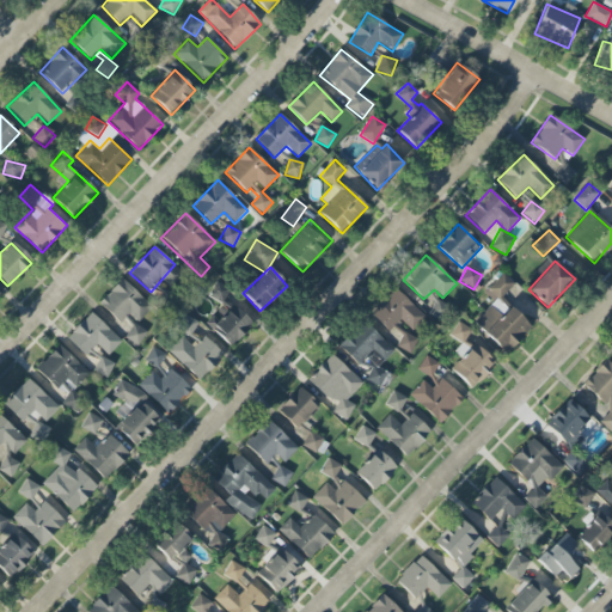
[(488,291),(499,300),(515,283),(503,273),(488,291)]
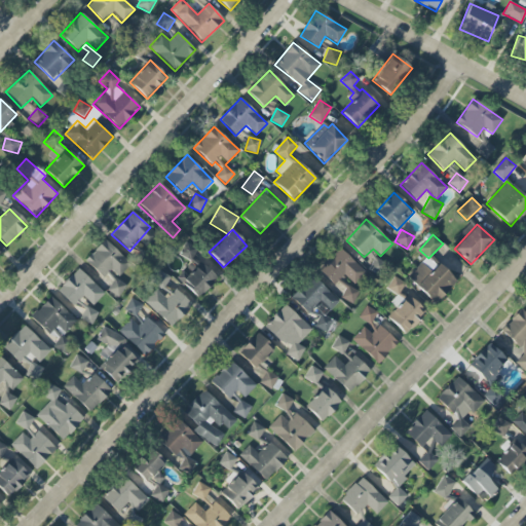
[(104,279),(112,271),(118,277),(130,264),(105,239),(85,261),(104,279)]
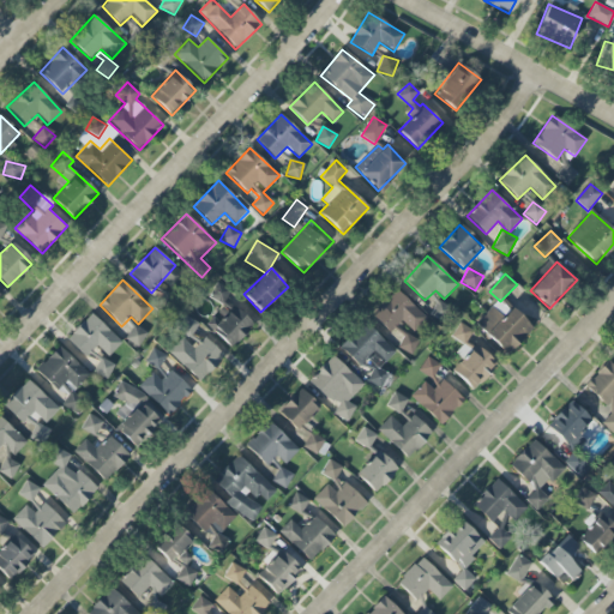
[(209,298),(223,306),(230,292),(216,283),(209,298)]
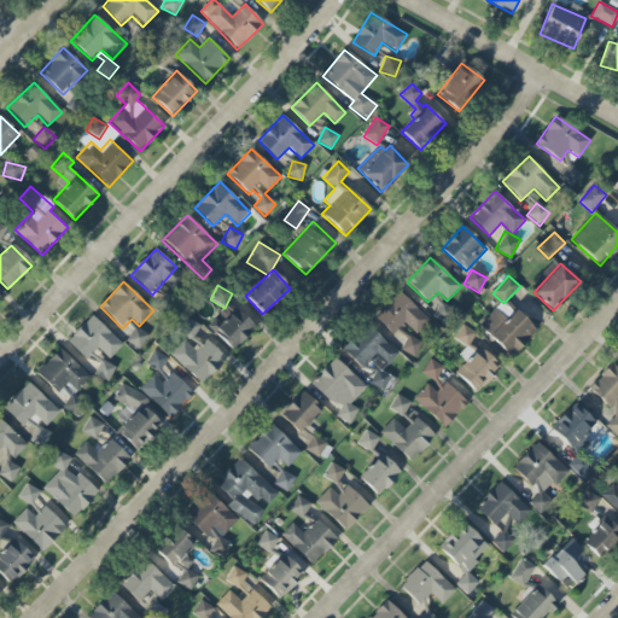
[(430,320),(398,291),(374,318),(392,336),(404,324),(417,334),(430,320)]
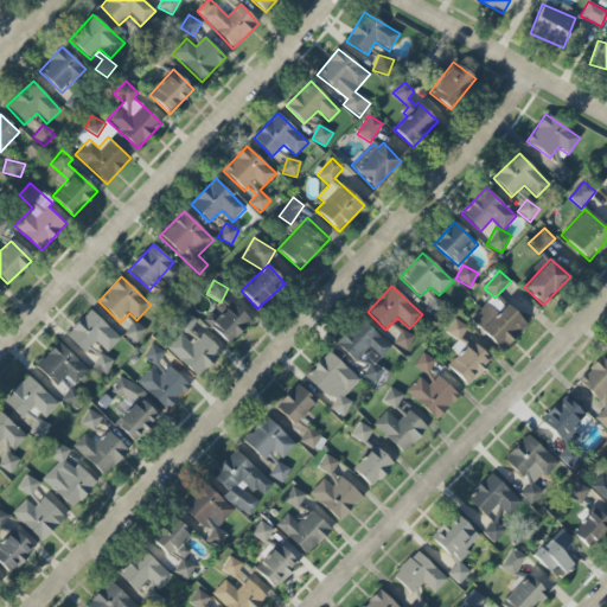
[(426,311),(435,318),(443,305),(434,298),(426,311)]
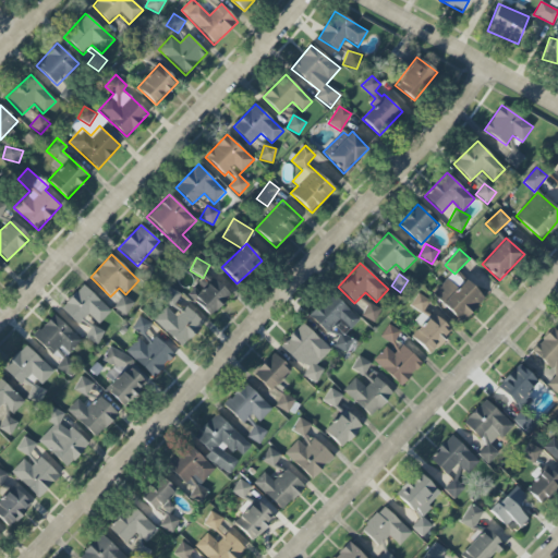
[(485,299),(464,280),(458,288),(447,278),(432,295),(462,323),(485,299)]
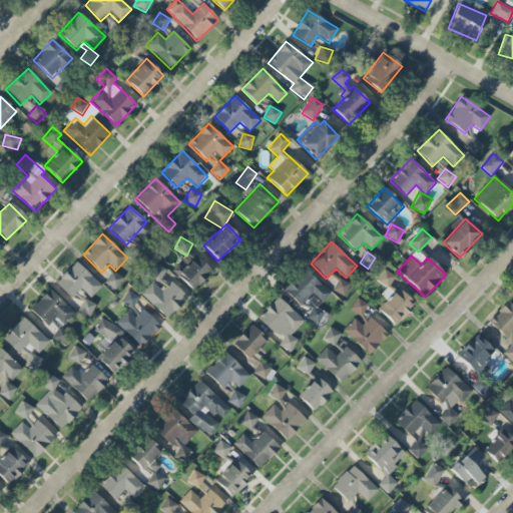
[(212,273),(196,257),(176,275),(192,292),(212,273)]
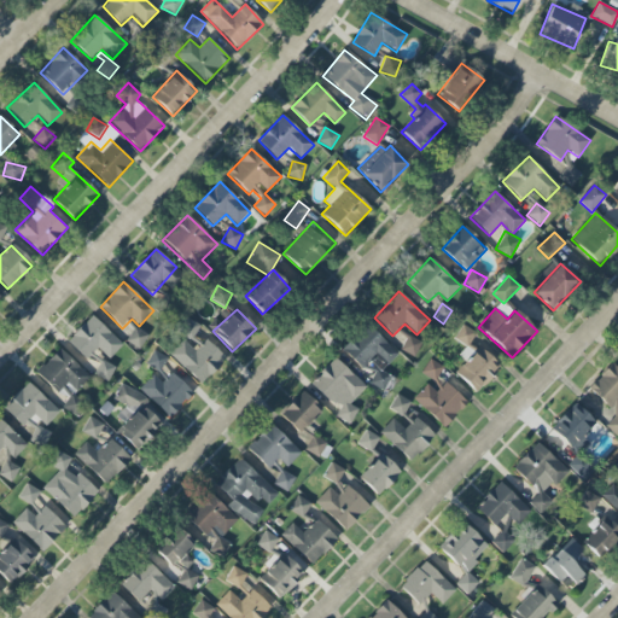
[(98,349),(109,360),(123,345),(92,315),(66,342),(87,361),(98,349)]
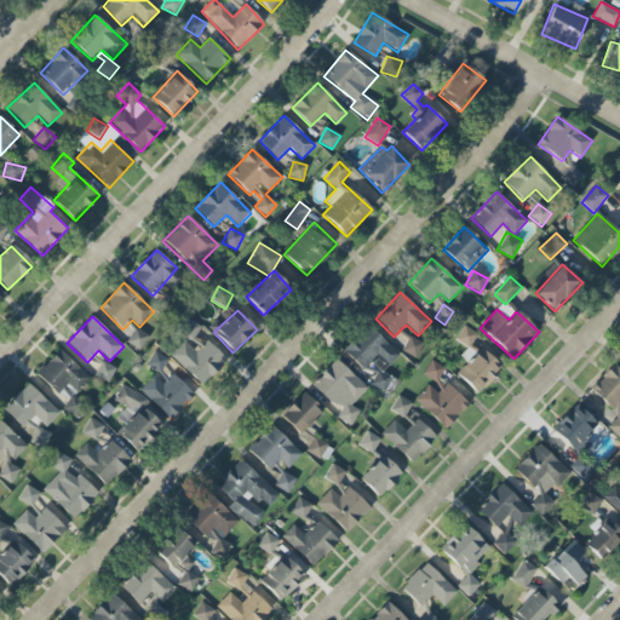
[(179,333),(193,340),(200,326),(188,320),(179,333)]
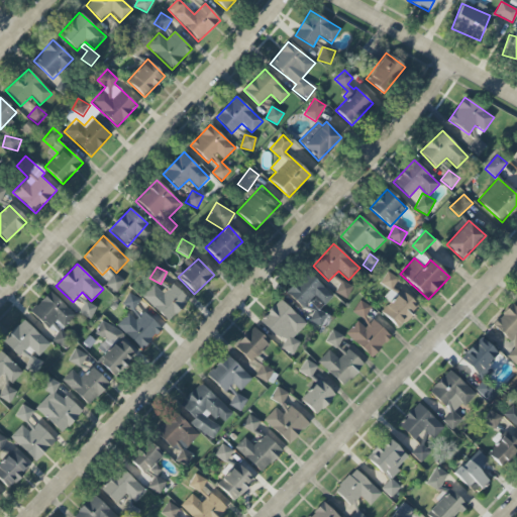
[(302,309),(310,301),(319,310),(333,296),(308,272),(287,294),(302,309)]
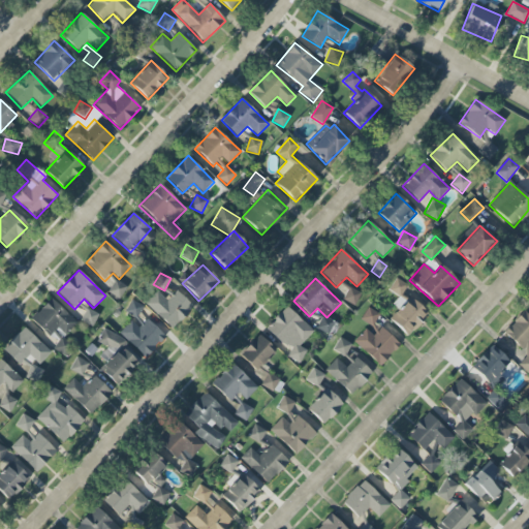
[(389,290),(400,297),(407,285),(396,278),(389,290)]
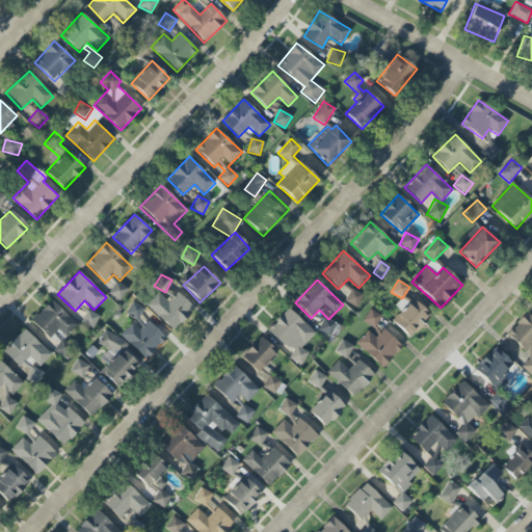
[(120,300),(128,289),(117,282),(109,293),(120,300)]
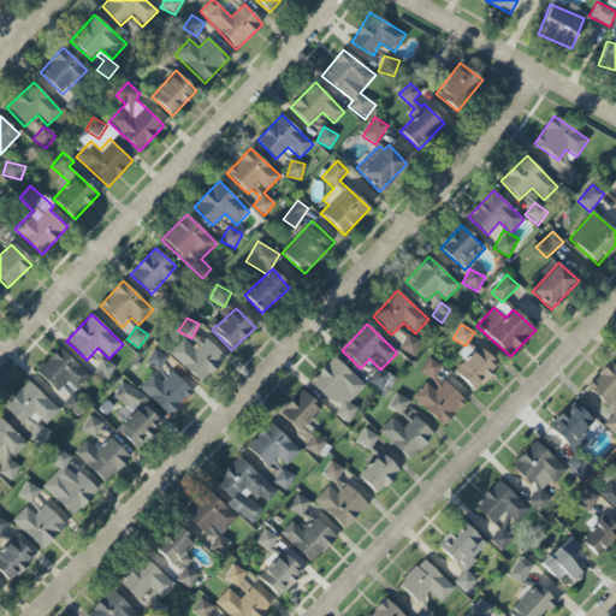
[(420,342),(406,335),(400,349),(413,356),(420,342)]
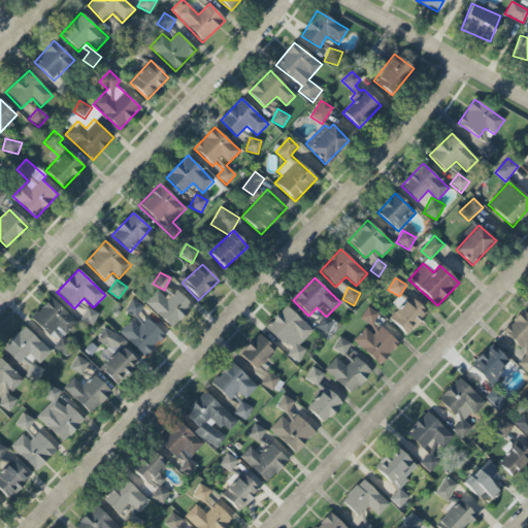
[(193,305),(176,290),(167,300),(156,291),(144,302),(172,328),(193,305)]
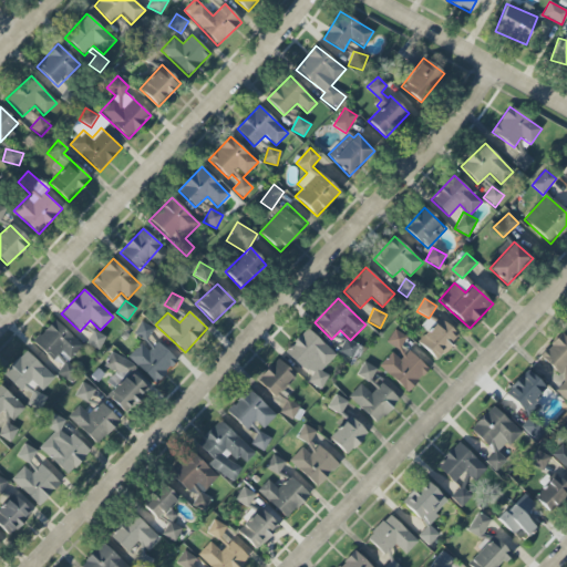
[(33,341),(61,369),(57,372),(64,381),(75,370),(68,361),(82,347),(55,319),(33,341)]
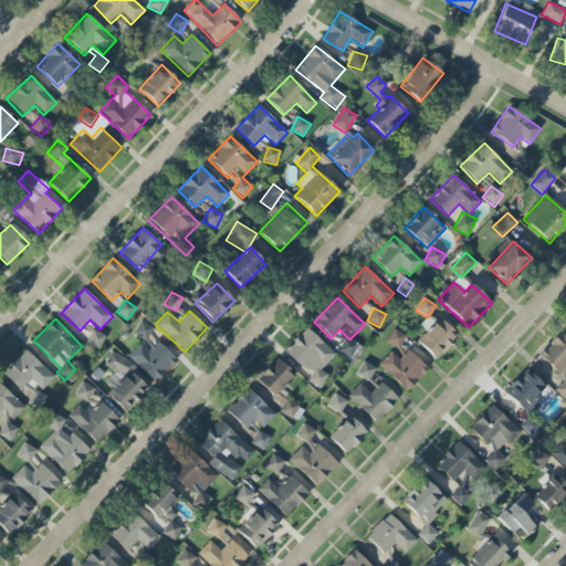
[(436,359),(458,336),(440,318),(417,343),(436,359)]
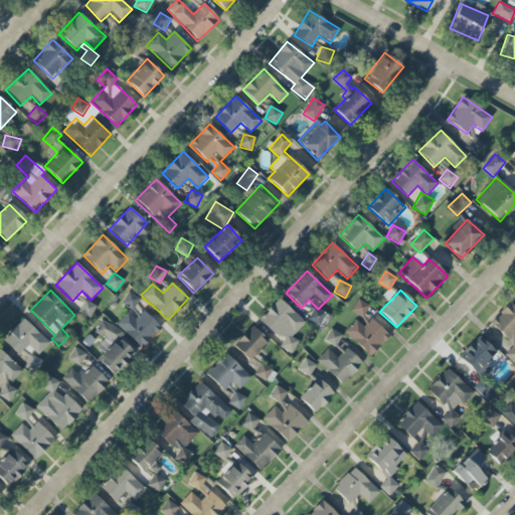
[(122,304),(133,311),(140,299),(129,292),(122,304)]
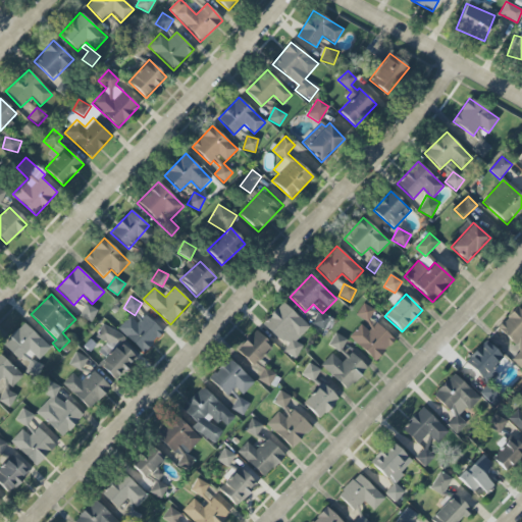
[(288,346),(283,351),(294,359),(303,347),(297,342),(310,325),(280,303),(263,326),(288,346)]
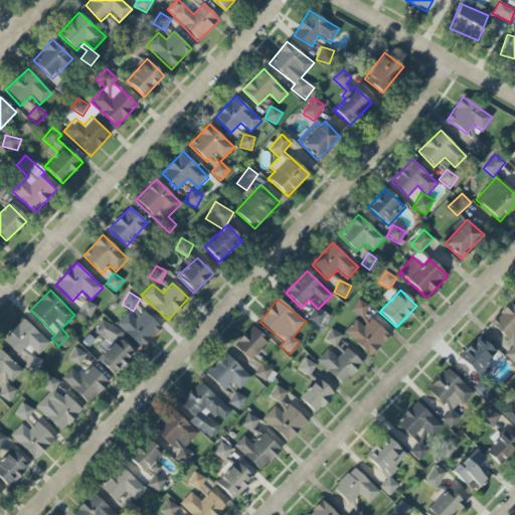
[(351,312),(363,317),(369,306),(357,300),(351,312)]
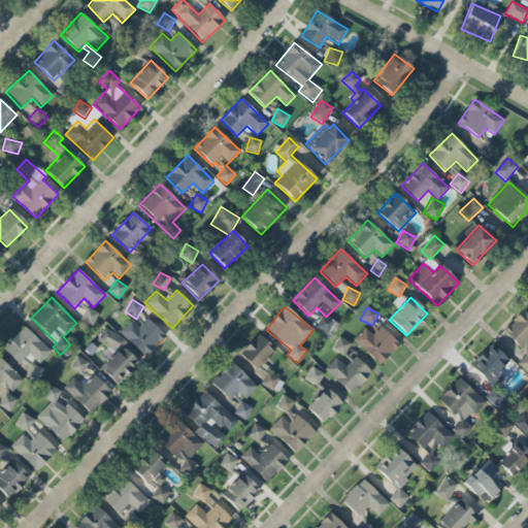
[(93,326),(98,314),(86,308),(80,321),(93,326)]
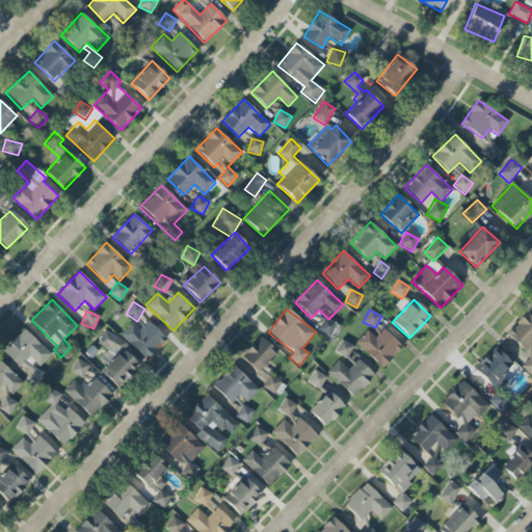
[(531,343),(531,317),(528,314),(508,336),(525,351),(531,343)]
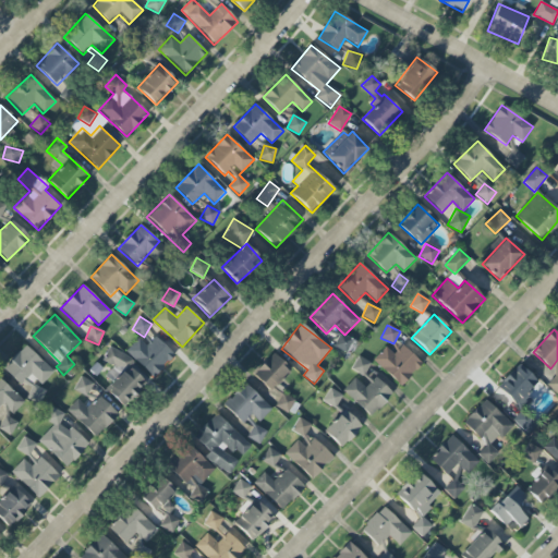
[(353,341),(340,334),(332,347),(347,353),(353,341)]
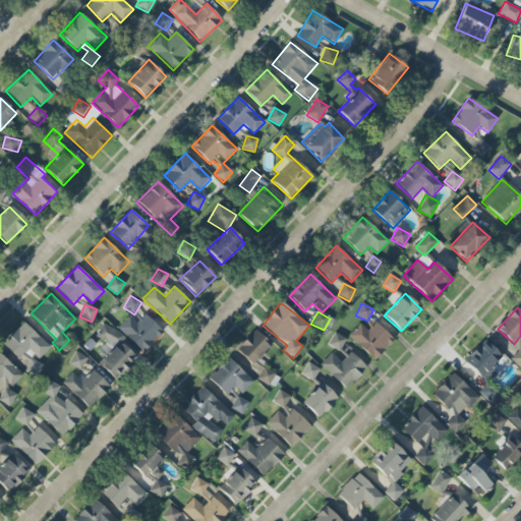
[(136,323),(129,315),(117,329),(142,352),(163,331),(145,313),(136,323)]
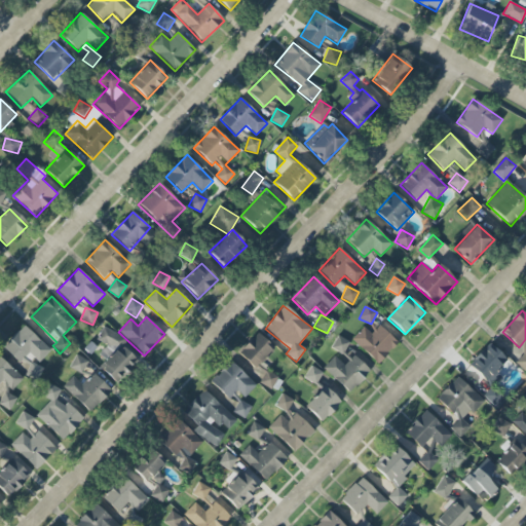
[(50,350),(25,325),(3,346),(28,370),(26,373),(33,380),(43,370),(37,365),(50,350)]
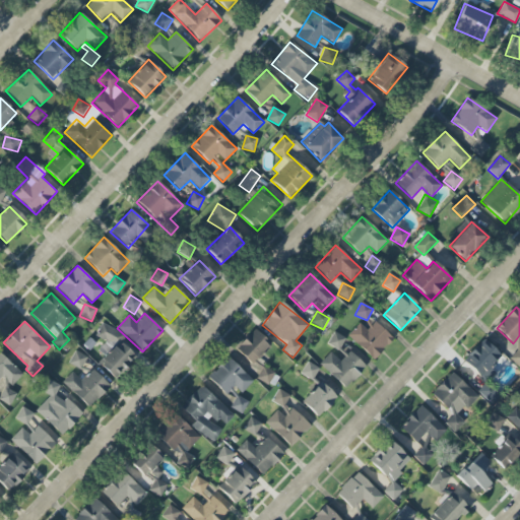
[(360,323),(347,335),(374,360),(393,339),(375,322),(367,330),(360,323)]
